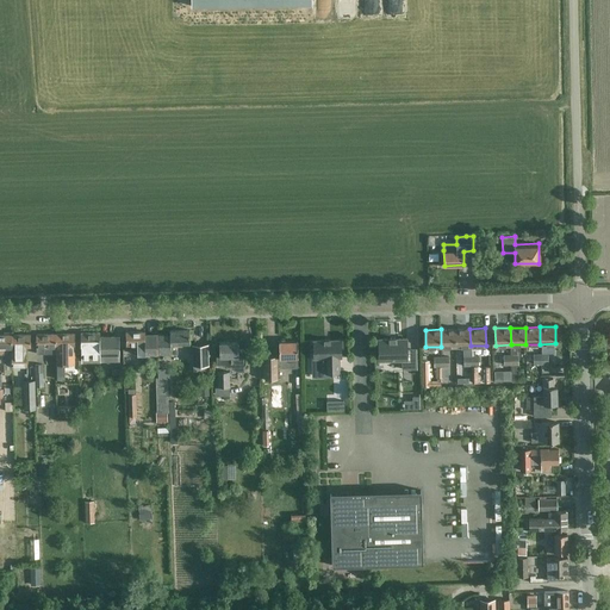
[(455,347),(455,329),(441,329),(441,347),(455,347)]
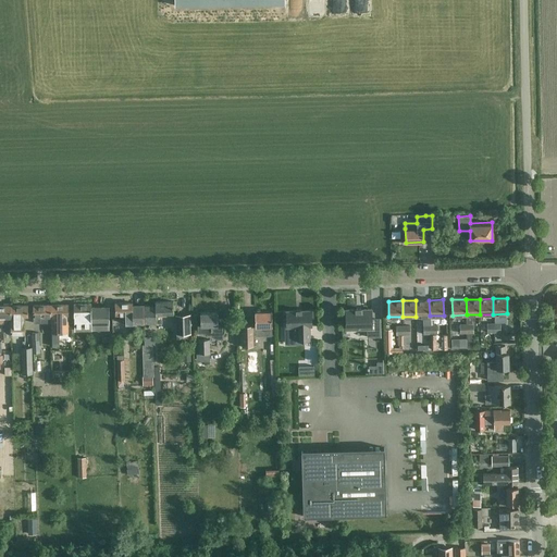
[(430,324),(430,316),(429,300),(416,300),(416,317),(422,316),(423,325),(430,324)]
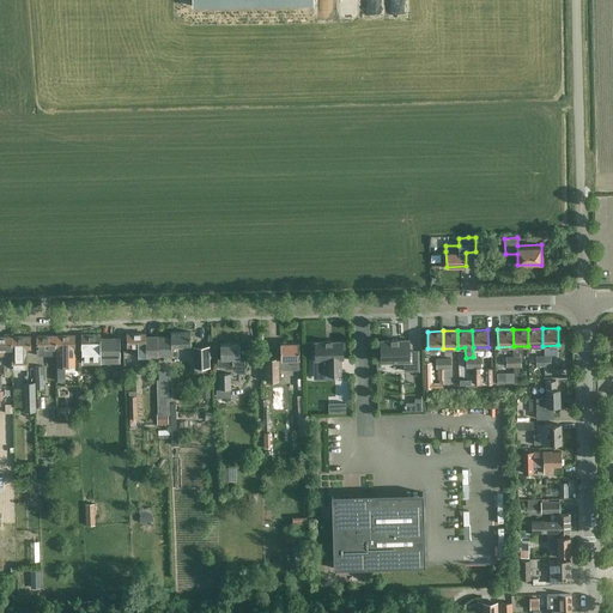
[(171,335),(158,335),(158,354),(171,354),(171,345),(176,345),(176,347),(182,347),(182,344),(190,344),(190,332),(170,332),(171,335)]
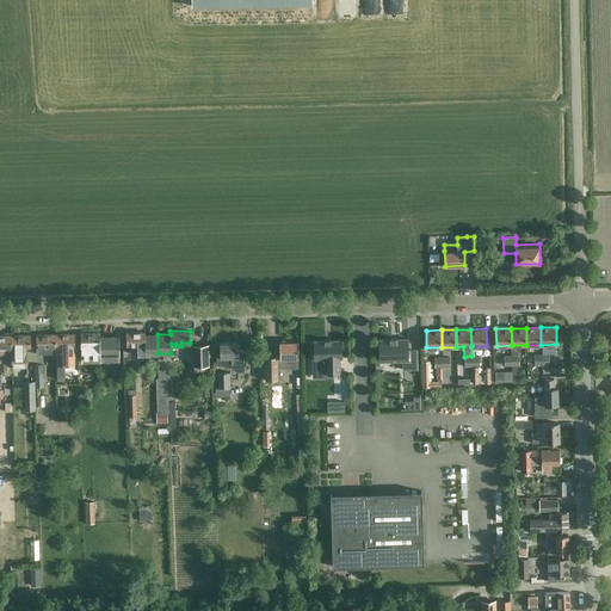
[(158,353),(158,334),(146,334),(146,332),(125,332),(127,345),(137,344),(137,355),(146,355),(146,353),(158,353)]
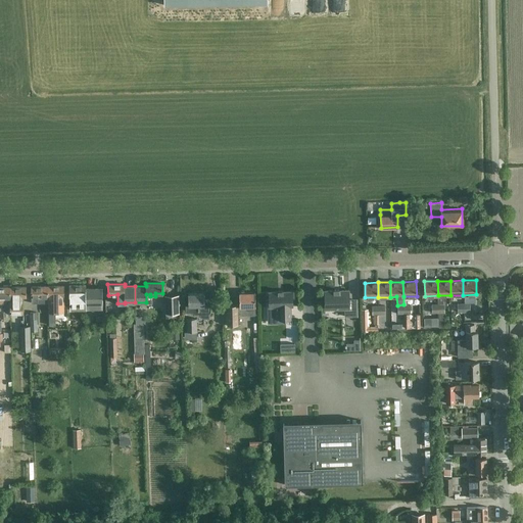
[(48,302),(48,285),(31,286),(32,302),(48,302)]
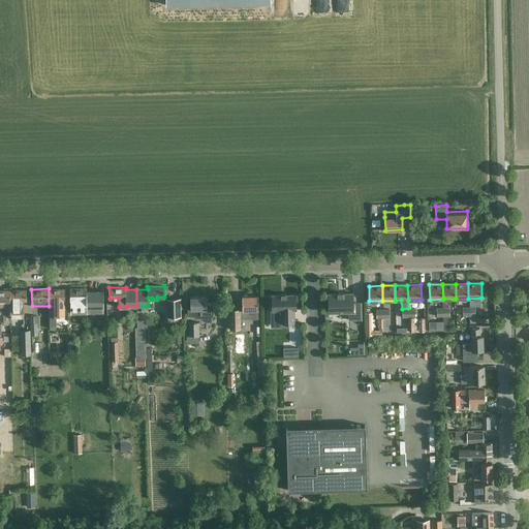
[(65,315),(64,300),(65,300),(65,288),(49,288),(49,306),(50,315),(50,324),(51,324),(56,324),(57,324),(57,315),(65,315)]
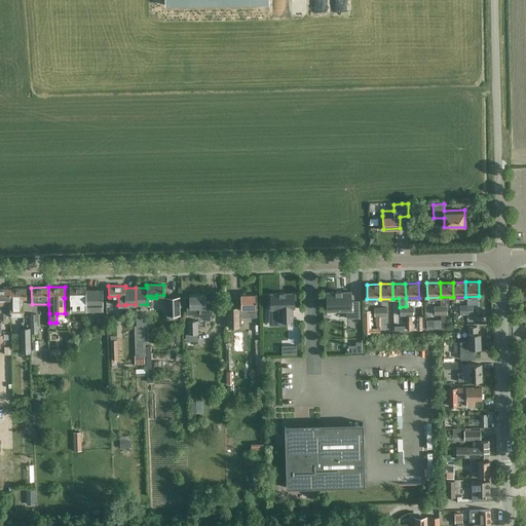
[(86,287),(69,287),(70,311),(86,311),(86,305),(103,305),(102,289),(86,289),(86,287)]
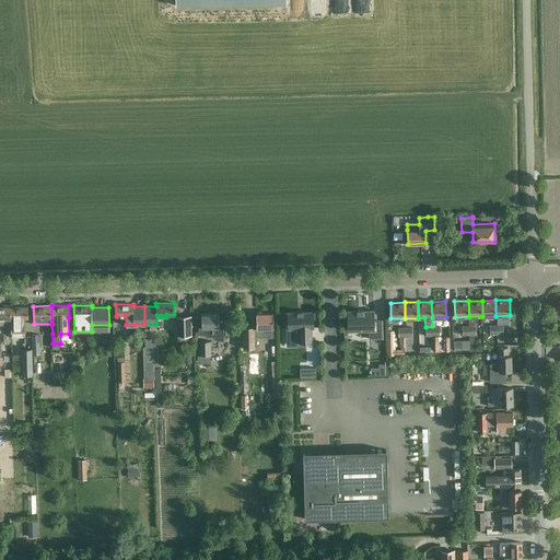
[(0,324),(11,324),(10,306),(0,306),(0,324)]
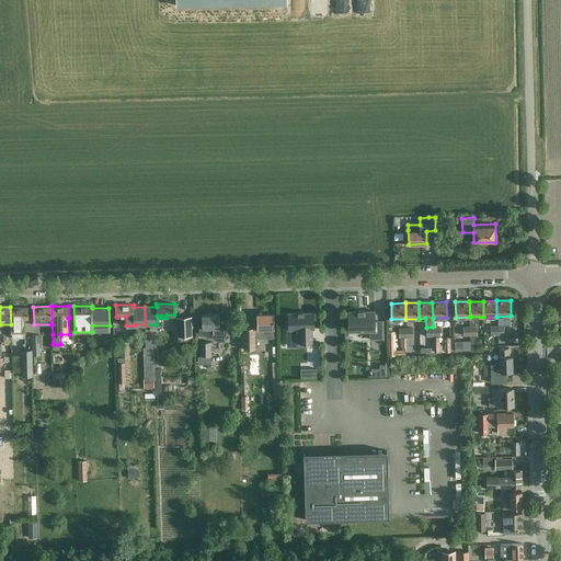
[(29,307),(10,307),(11,324),(11,330),(11,336),(25,336),(24,319),(29,319),(29,307)]
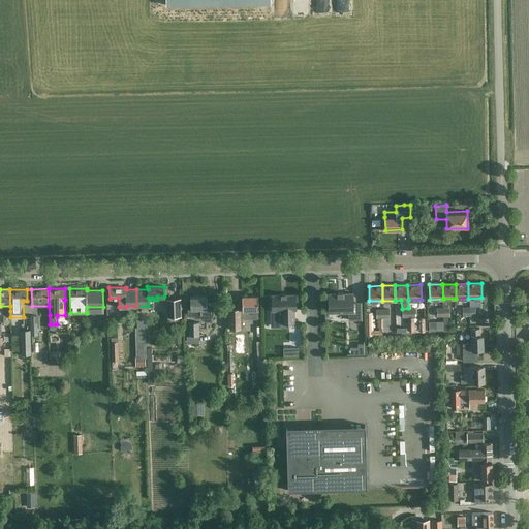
[(337,293),(328,293),(329,312),(348,312),(348,319),(362,319),(361,304),(353,304),(352,292),(343,293),(343,292),(337,292),(337,293)]
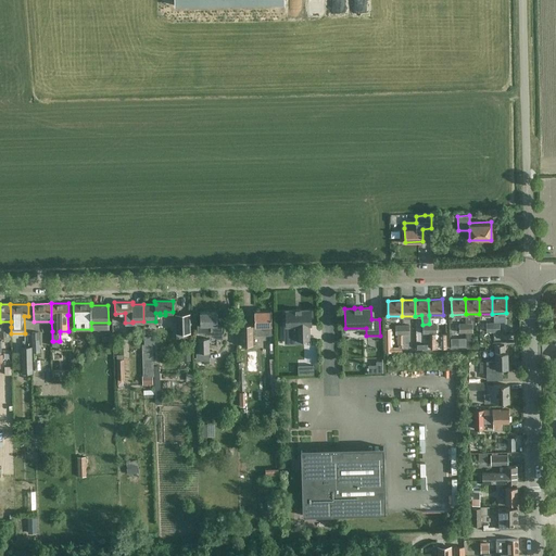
[(311,326),(311,310),(301,310),(301,308),(295,310),(286,310),(286,326),(295,326),(295,339),(310,339),(310,326),(311,326)]
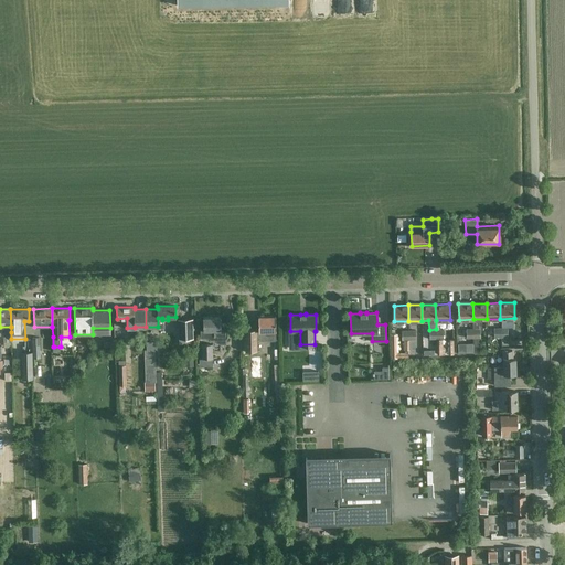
[(258,329),(245,329),(246,351),(257,351),(257,340),(276,339),(276,316),(258,316),(258,329)]
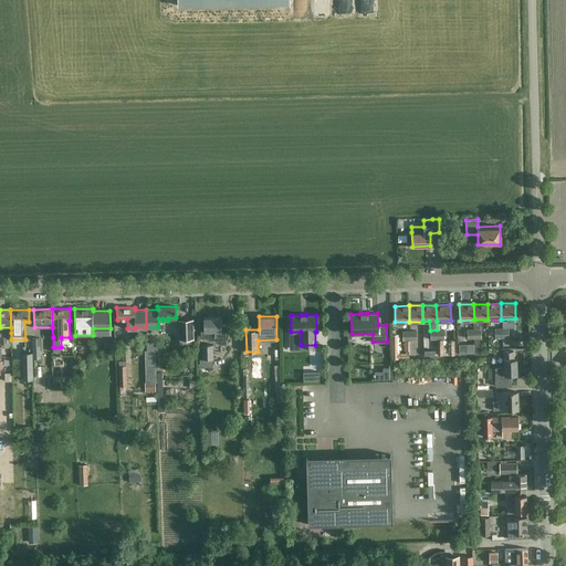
[(228,326),(226,323),(221,323),(221,317),(203,317),(203,331),(201,331),(201,337),(210,337),(210,334),(215,334),(215,336),(215,338),(216,339),(218,341),(220,342),(222,343),(224,343),(226,341),(227,338),(228,338),(229,335),(229,333),(228,329),(228,326)]
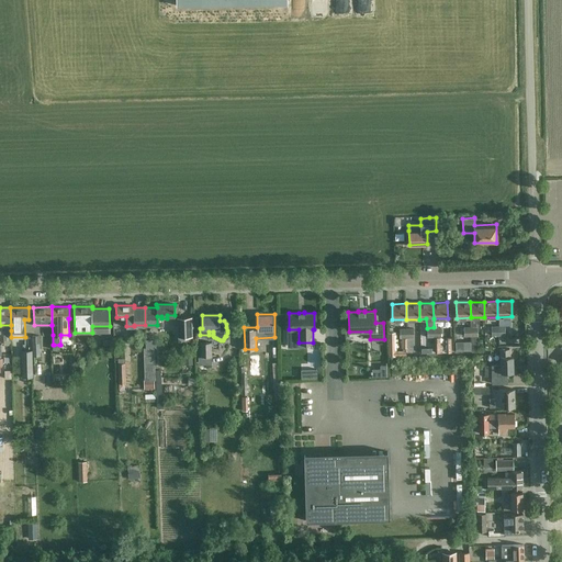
[(177,317),(177,335),(190,335),(190,317),(177,317)]
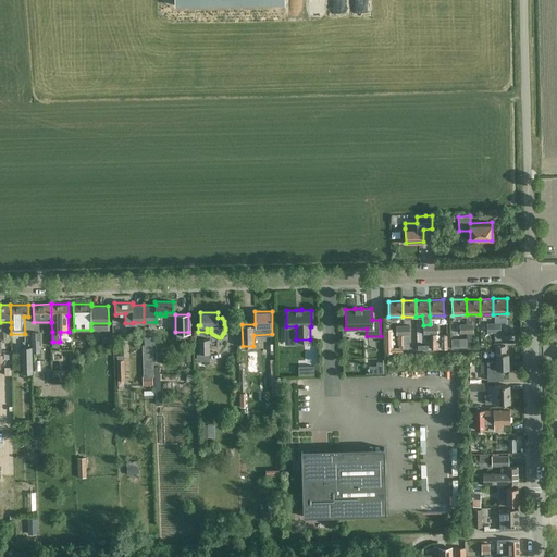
[(392,347),(392,329),(385,329),(385,353),(392,353),(403,353),(403,347),(392,347)]
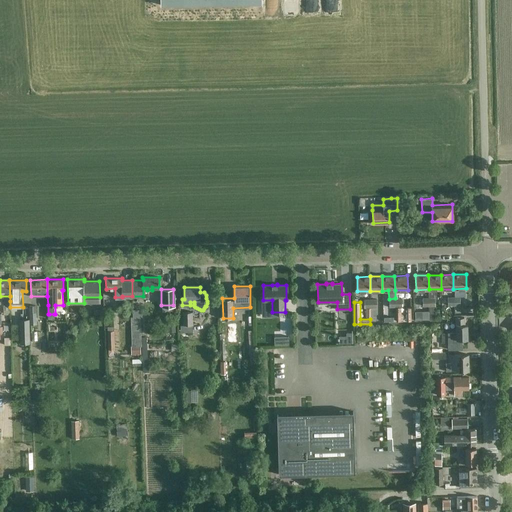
[(182,311),(183,324),(193,324),(192,311),(182,311)]
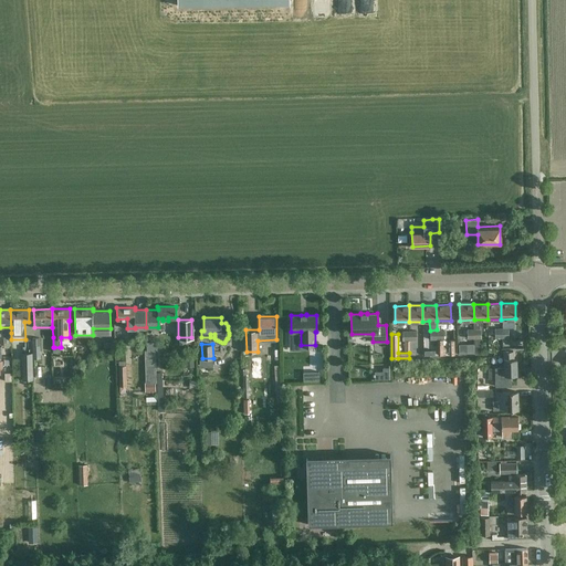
[(513,358),(513,350),(504,350),(504,367),(495,367),(489,367),(489,379),(495,379),(496,386),(511,386),(511,375),(516,375),(516,358),(513,358)]
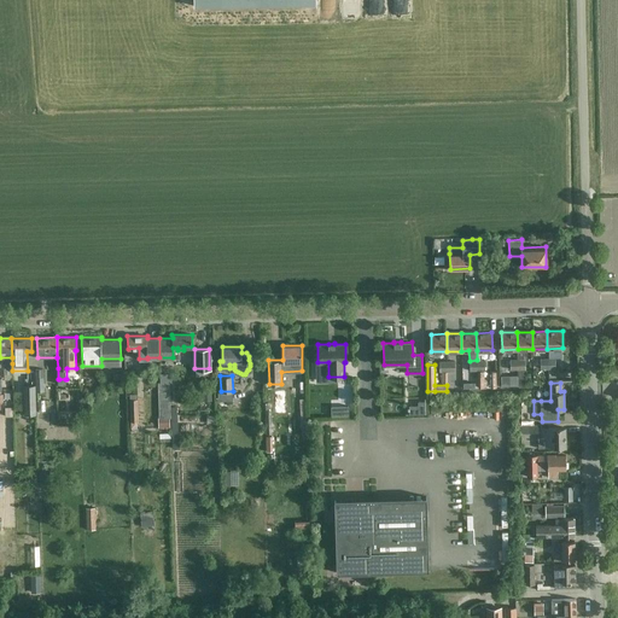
[(35,414),(35,385),(24,385),(24,414),(35,414)]
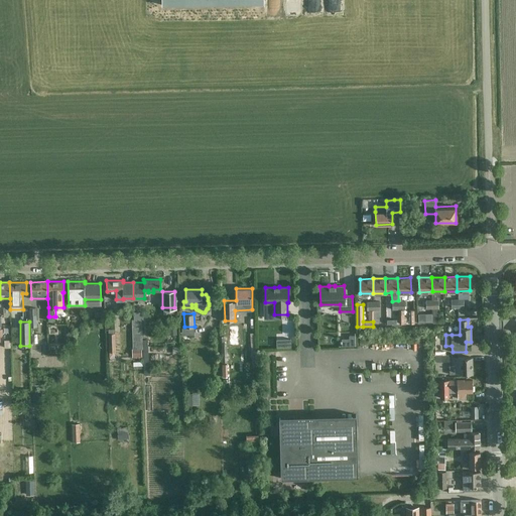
[(251,363),(256,362),(252,328),(247,329),(251,363)]
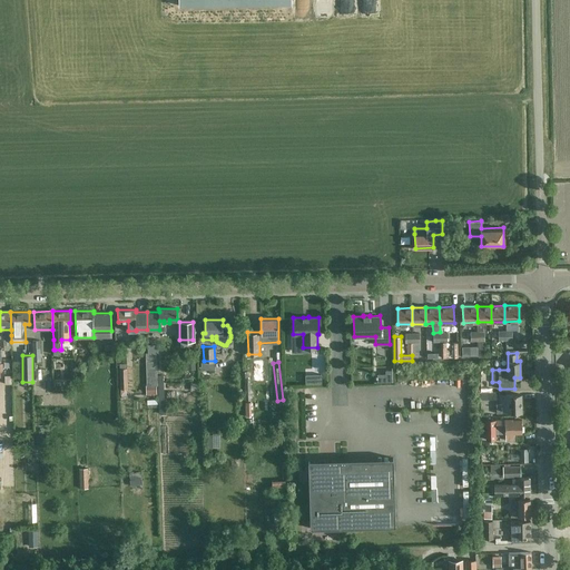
[(305,383),(322,383),(322,374),(321,374),(321,375),(314,375),(305,376),(305,383)]
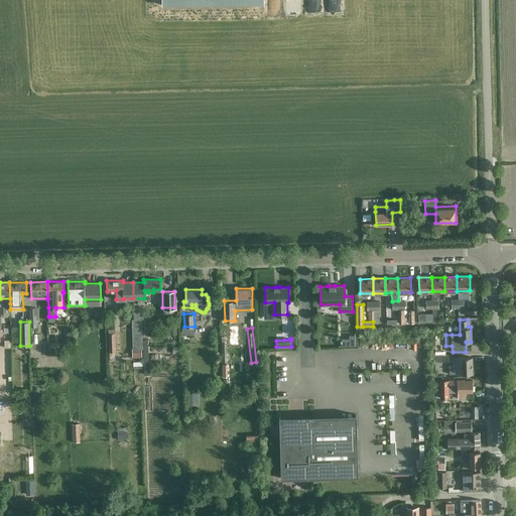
[(141,348),(133,348),(134,357),(142,357),(141,348)]
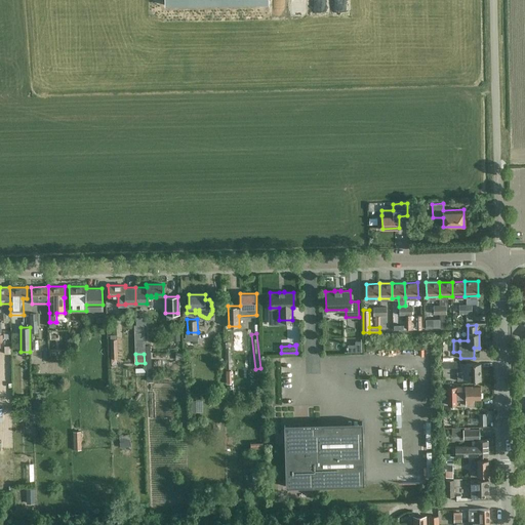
[(460,371),(457,371),(457,380),(480,379),(480,363),(460,363),(460,371)]
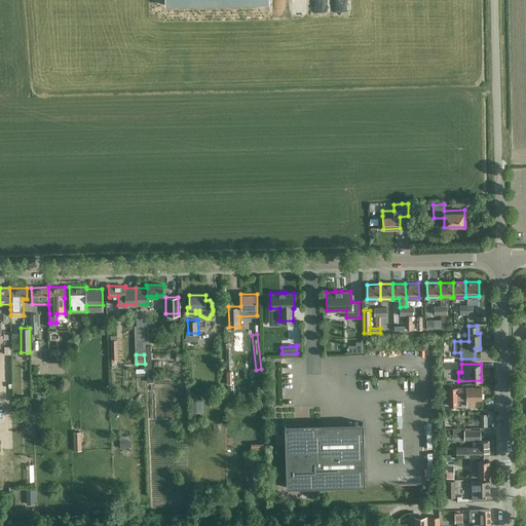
[(473,387),(473,386),(457,387),(449,387),(449,406),(457,406),(457,400),(465,400),(466,400),(466,406),(475,406),(475,400),(482,400),(481,387),(473,387)]
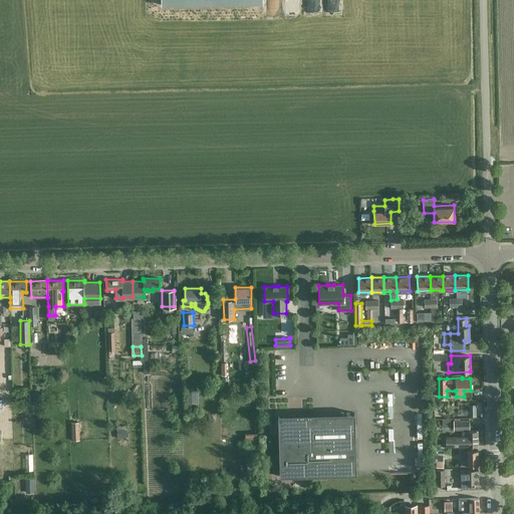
[(356,474),(354,423),(305,424),(304,419),(278,416),(280,476),(356,474)]
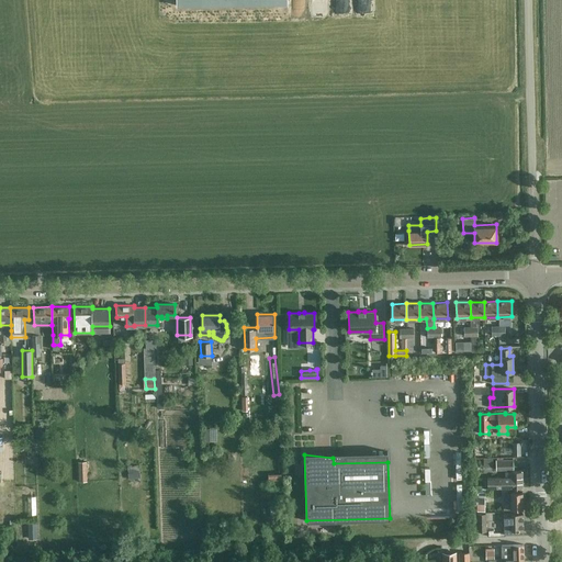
[(496,460),(496,469),(513,469),(513,459),(496,460)]
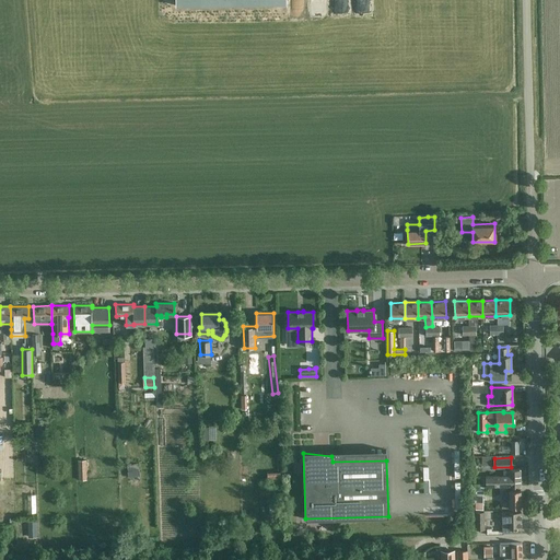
[(503,475),(486,476),(486,486),(521,486),(520,469),(503,469),(503,475)]
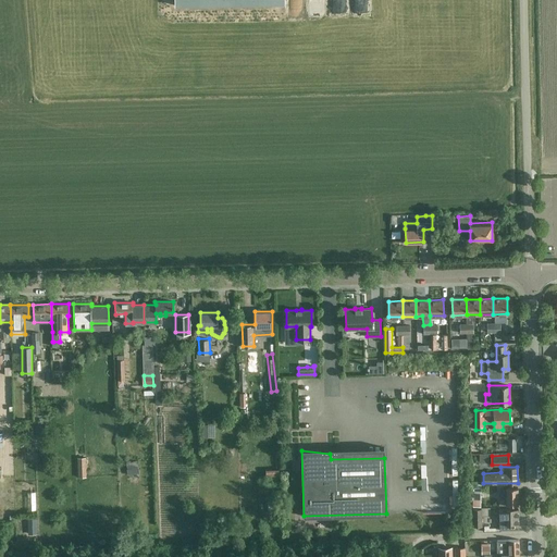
[(506,489),(498,489),(499,505),(506,505),(506,504),(518,504),(518,487),(506,487),(506,489)]
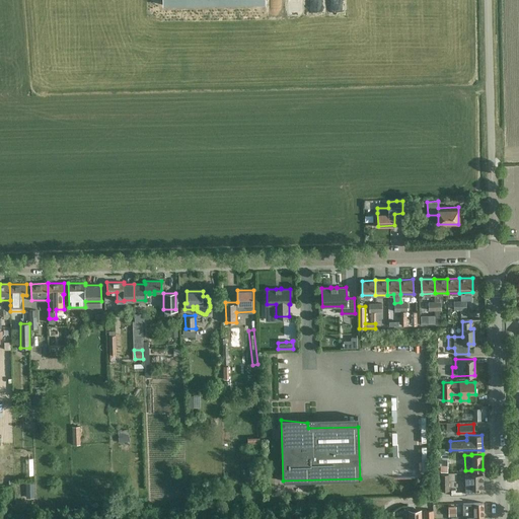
[(483,473),(465,473),(465,493),(477,493),(477,489),(483,489),(483,473)]
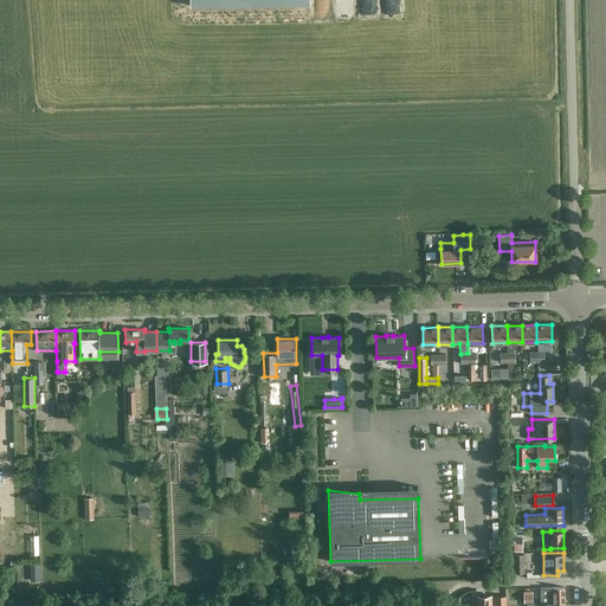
[(523,554),(515,554),(515,573),(524,572),(523,554)]
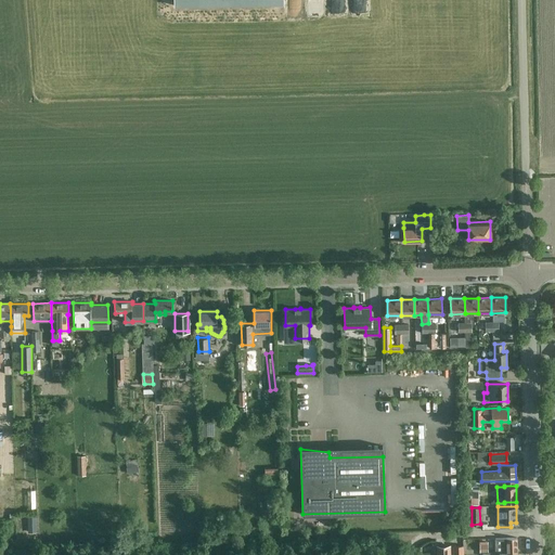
[(495,553),(516,552),(516,538),(506,538),(495,538),(495,552),(495,553)]
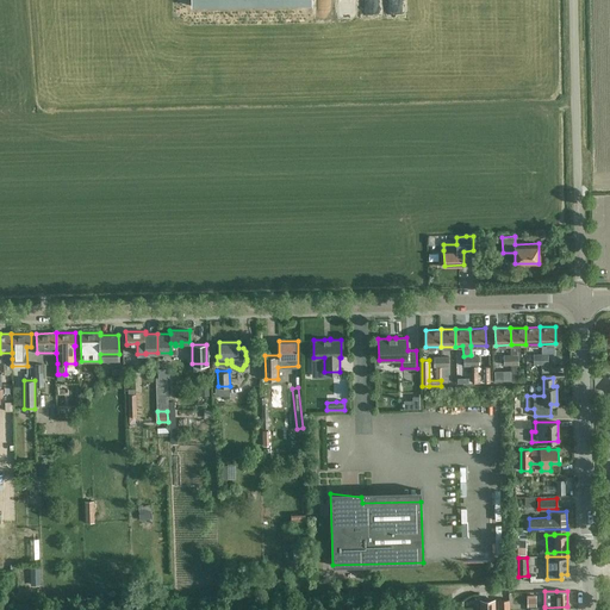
[(495,609),(495,599),(480,599),(480,609),(495,609)]
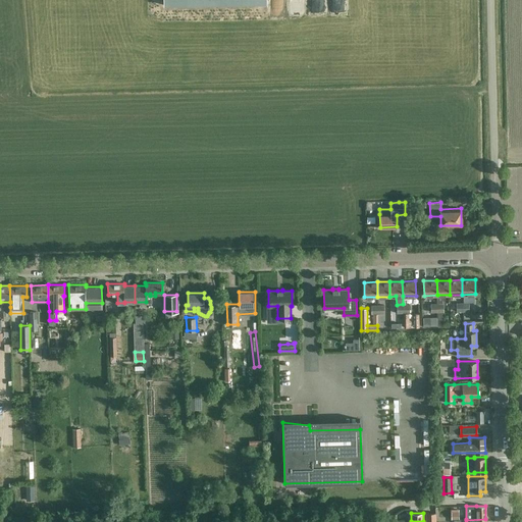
[(426,521),(435,521),(435,513),(426,513),(426,521)]
